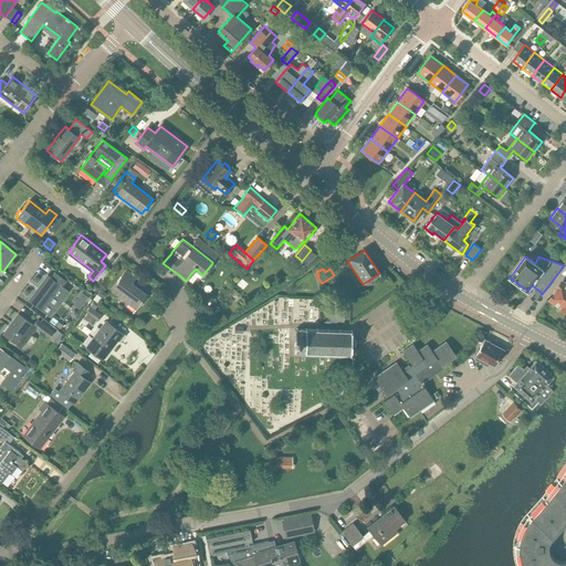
[(136,310),(144,301),(143,300),(147,294),(132,283),(136,278),(126,270),(111,290),(136,310)]
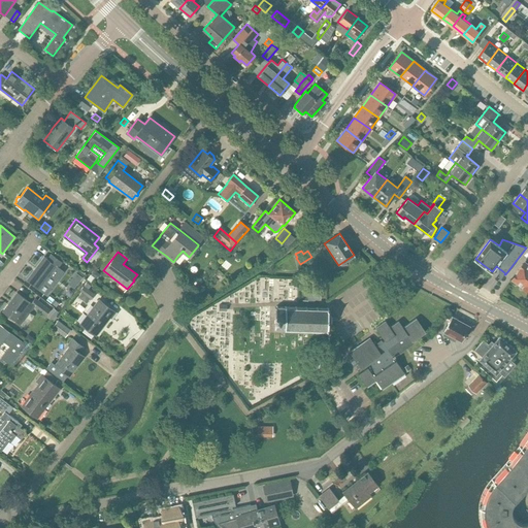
[(27,279),(28,281),(37,288),(39,290),(48,277),(57,266),(58,267),(62,263),(54,256),(51,255),(50,256),(47,259),(43,257),(27,279)]
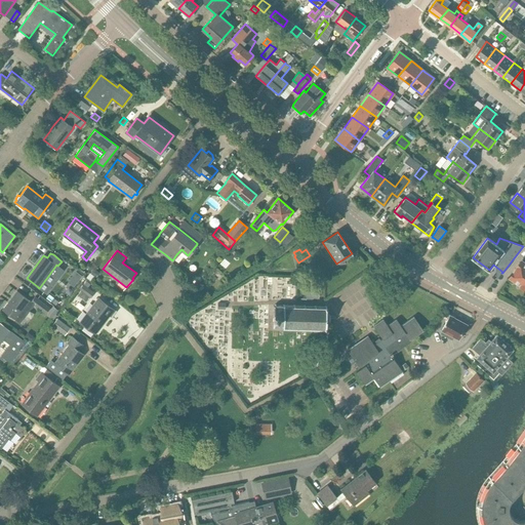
[(229,253),(224,259),(230,264),(235,257),(229,253)]
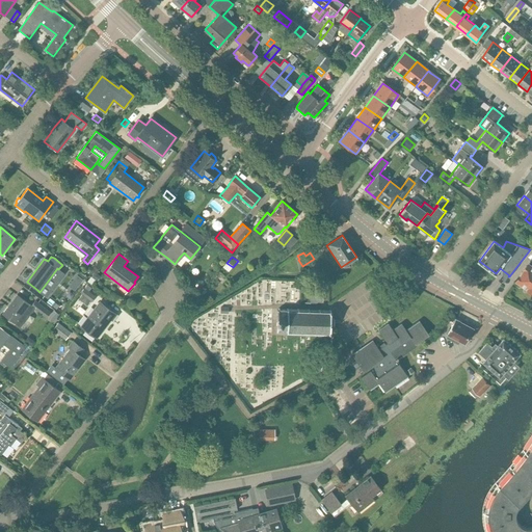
[(531,265),(529,263),(516,282),(527,289),(528,291),(531,294),(531,265)]
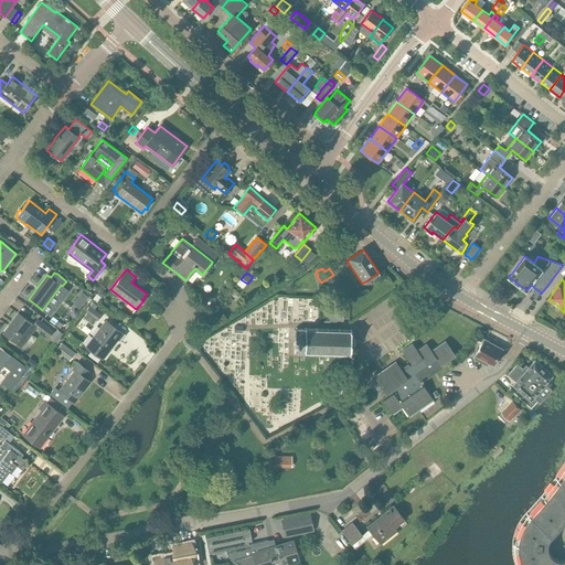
[(81,291),(73,304),(80,308),(87,297),(81,291)]
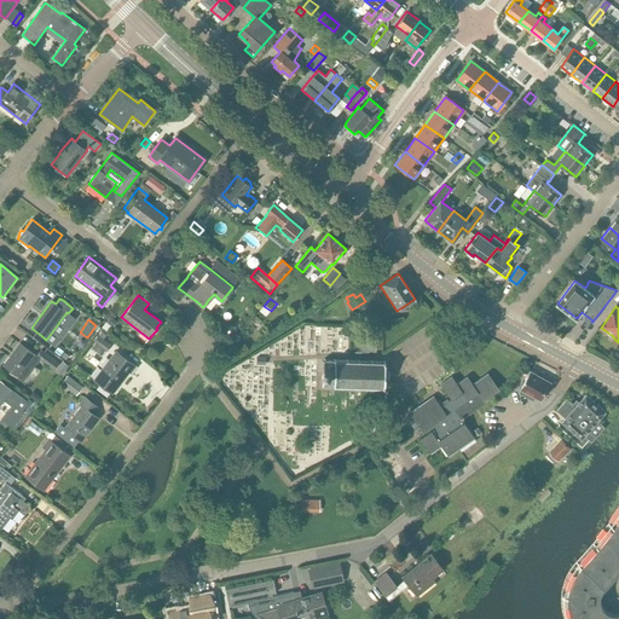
[(98,335),(93,341),(106,351),(111,345),(103,339),(98,335)]
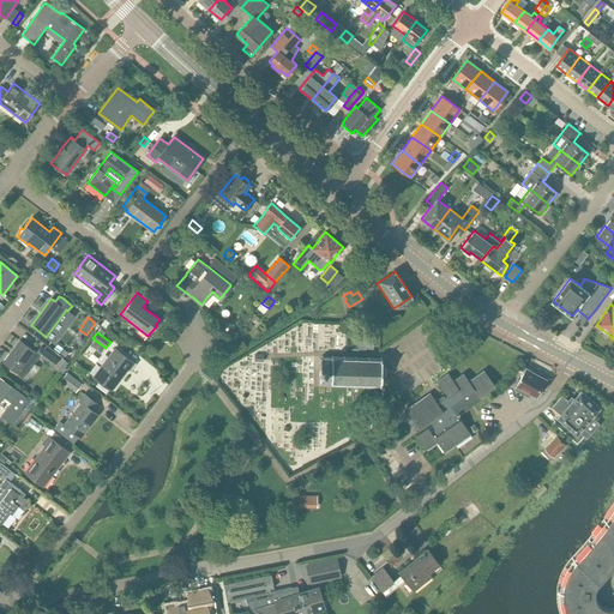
[(20,339),(4,362),(17,372),(18,373),(23,377),(40,355),(54,366),(59,360),(41,347),(37,353),(35,351),(34,350),(20,339)]
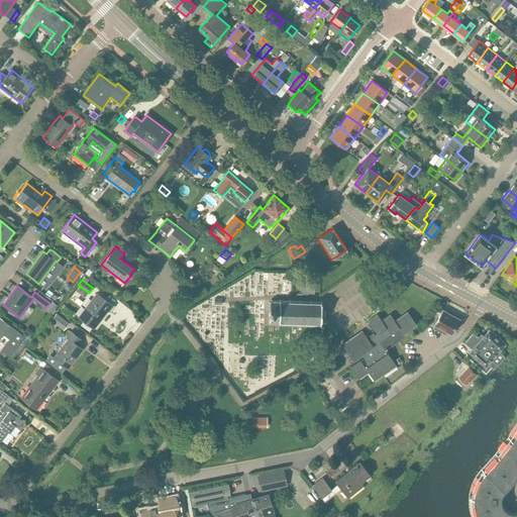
[(47,290),(44,294),(55,301),(58,298),(47,290)]
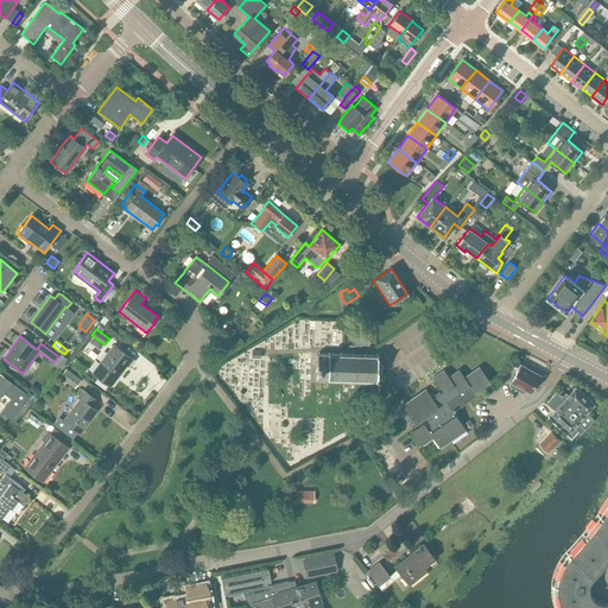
[(130,367),(134,361),(114,344),(93,373),(111,386),(126,365),(130,367)]
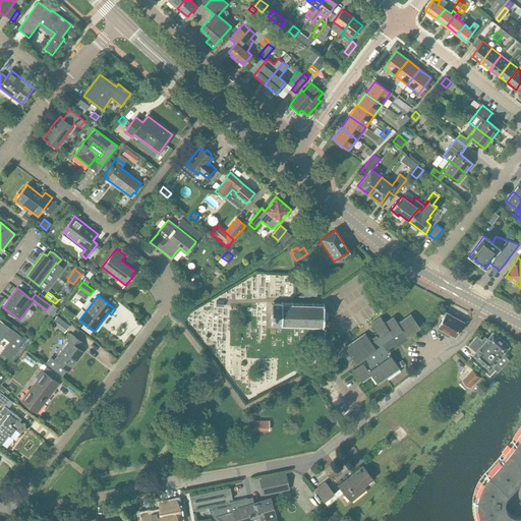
[(274,304),(274,302),(273,302),(272,303),(271,325),(272,325),(272,326),(273,326),(273,324),(280,324),(280,325),(323,327),(324,317),(327,317),(327,311),(324,311),(324,304),(281,303),(281,304),(274,304)]
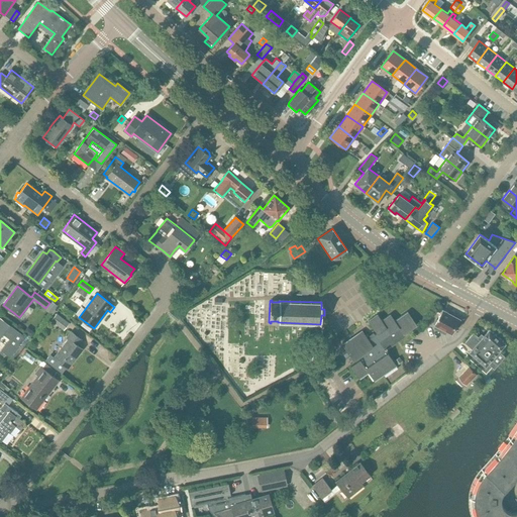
[(52,301),(45,310),(46,311),(50,314),(55,309),(57,305),(52,301)]
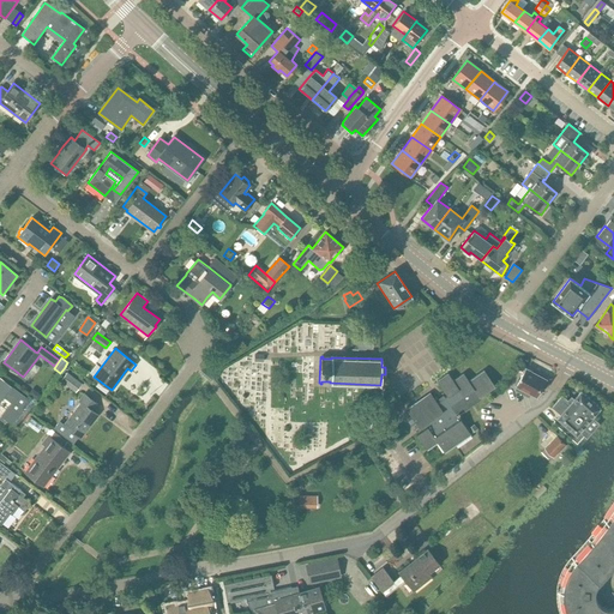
[(533,372),(527,368),(515,390),(530,398),(531,393),(537,397),(542,387),(546,389),(552,379),(551,380),(547,378),(547,377),(542,374),(542,375),(534,371),(533,372)]
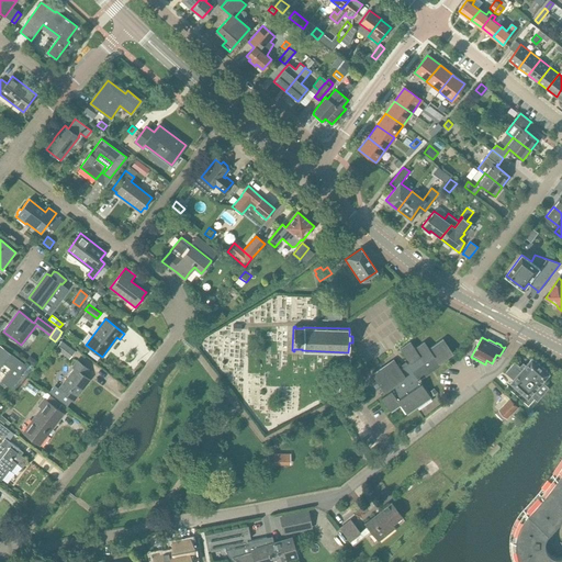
[(452,353),(442,339),(428,349),(424,341),(414,348),(409,341),(400,348),(409,362),(406,364),(405,362),(401,366),(403,368),(400,369),(393,359),(371,374),(383,392),(384,391),(386,394),(381,397),(391,412),(401,405),(407,414),(430,397),(418,381),(440,366),(438,363),(452,353)]
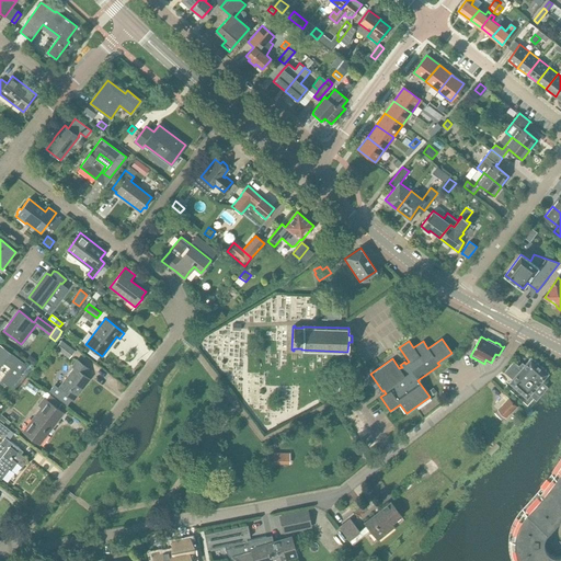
[(69,358),(75,350),(61,340),(55,348),(69,358)]
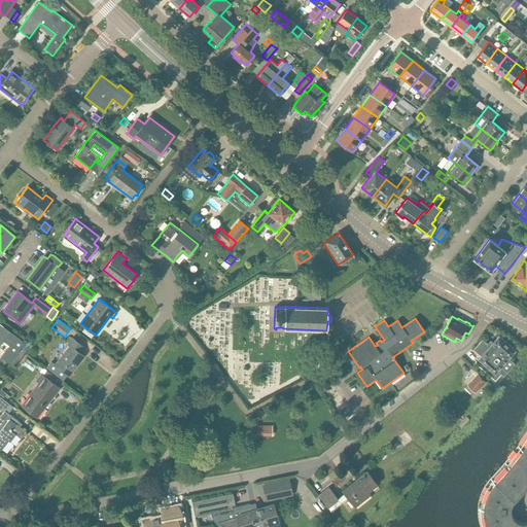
[(24,344),(0,325),(0,341),(2,339),(10,346),(2,356),(10,362),(24,344)]
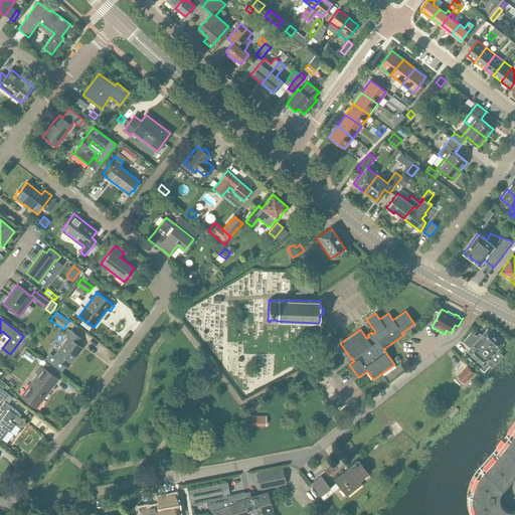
[(504,342),(488,328),(479,338),(472,331),(464,341),(471,347),(468,351),(484,365),(504,342)]
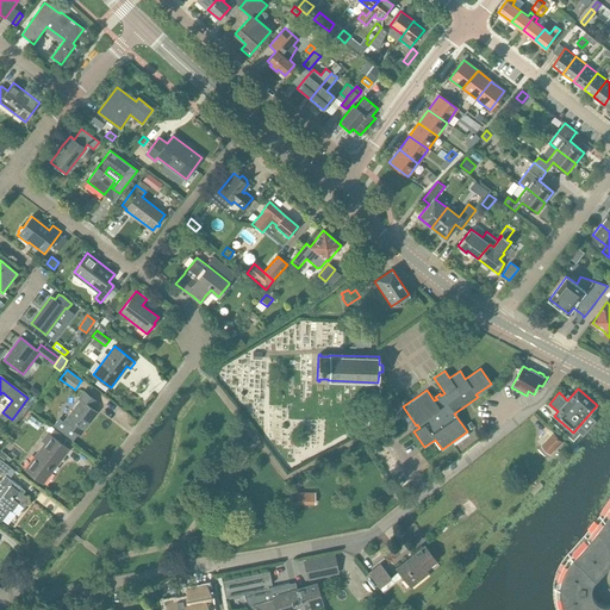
[(58,418),(53,425),(73,440),(79,433),(80,434),(98,411),(91,406),(95,400),(83,392),(79,398),(80,399),(63,422),(58,418)]
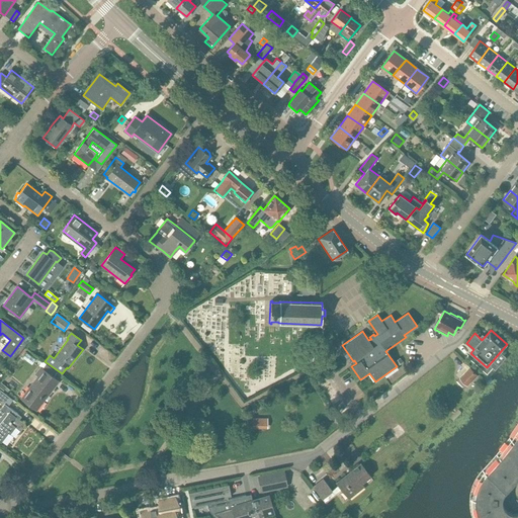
[(57,373),(46,364),(41,368),(40,367),(35,373),(37,375),(20,398),(36,410),(59,381),(54,377),(57,373)]
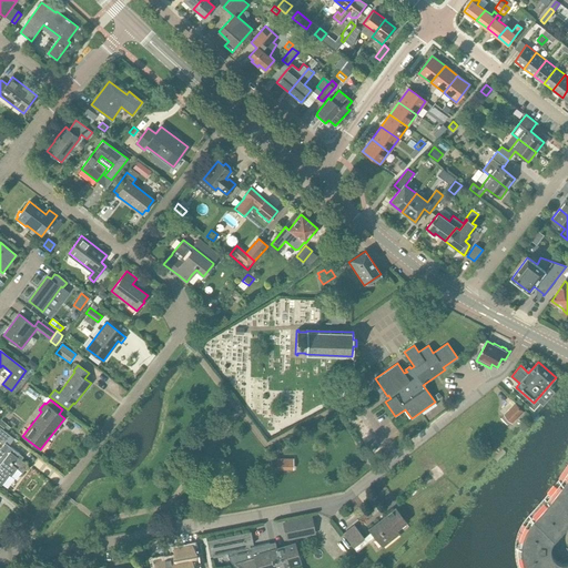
[(499,411),(504,415),(513,424),(524,412),(525,412),(516,403),(511,399),(499,411)]
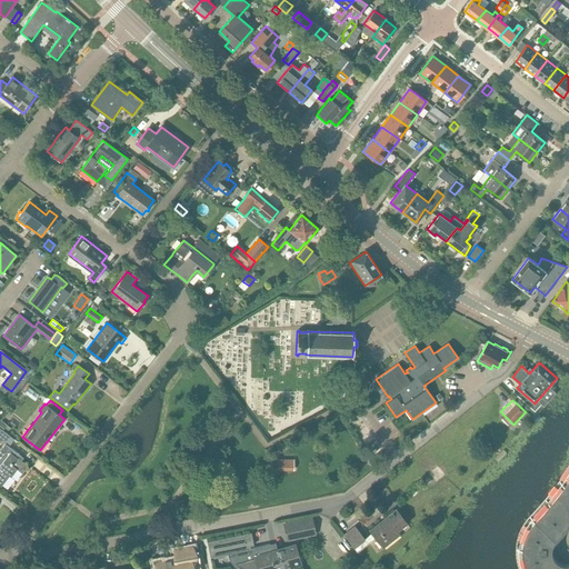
[(22,473),(28,466),(21,460),(23,458),(9,446),(15,439),(0,428),(0,429),(0,428),(0,442),(3,445),(0,449),(0,486),(1,487),(9,476),(10,477),(17,469),(22,473)]
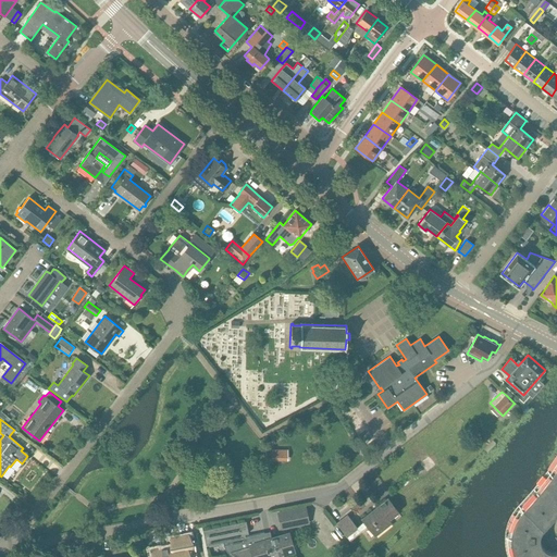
[(273,450),(272,450),(272,460),(273,460),(286,460),(286,450),(273,450)]
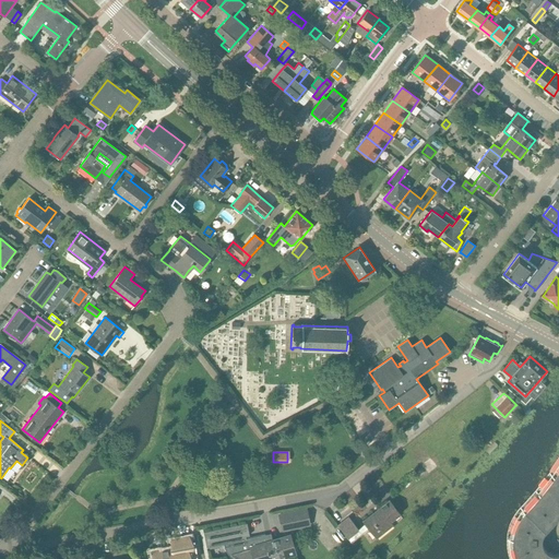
[(558,464),(558,465),(549,478),(538,491),(533,499),(524,508),(520,512),(514,521),(512,526),(511,533),(510,538),(510,545),(511,550),(513,558),(558,558),(558,557),(558,555),(557,555),(555,555),(551,555),(549,554),(548,555),(546,552),(544,550),(542,549),(540,547),(539,544),(543,544),(543,540),(543,538),(544,535),(542,534),(545,528),(558,513),(558,464)]
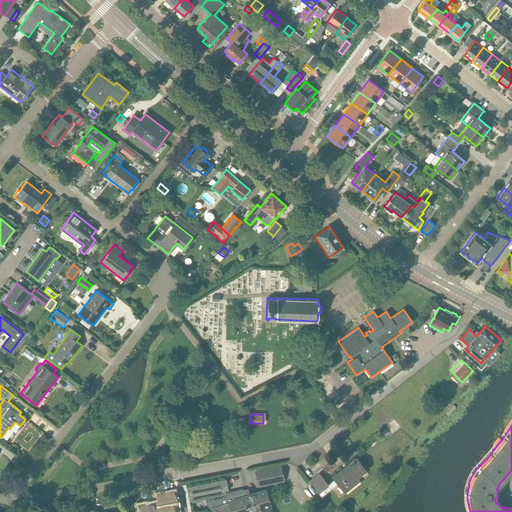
[(383,428),(378,433),(382,438),(388,434),(383,428)]
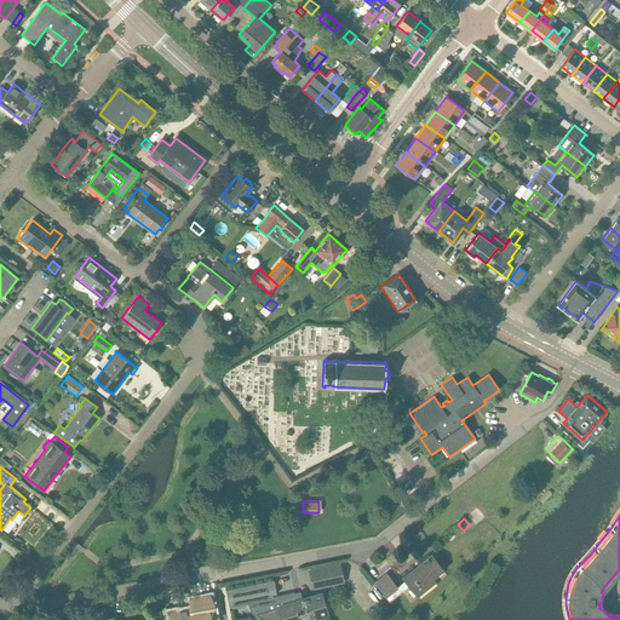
[(431,555),(402,578),(405,580),(408,585),(417,596),(435,581),(432,578),(443,569),(431,555)]
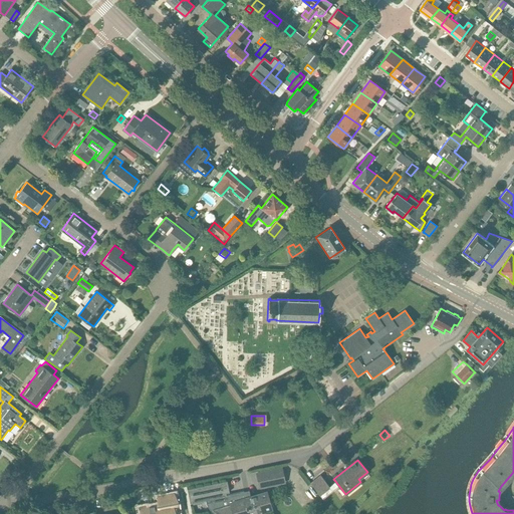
[(259,488),(283,483),(280,470),(256,475),(259,488)]
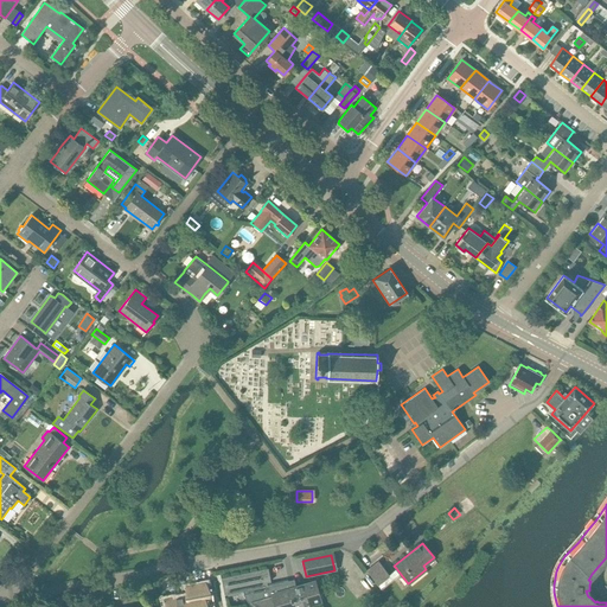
[(369,569),(368,570),(377,583),(388,574),(378,562),(369,569)]
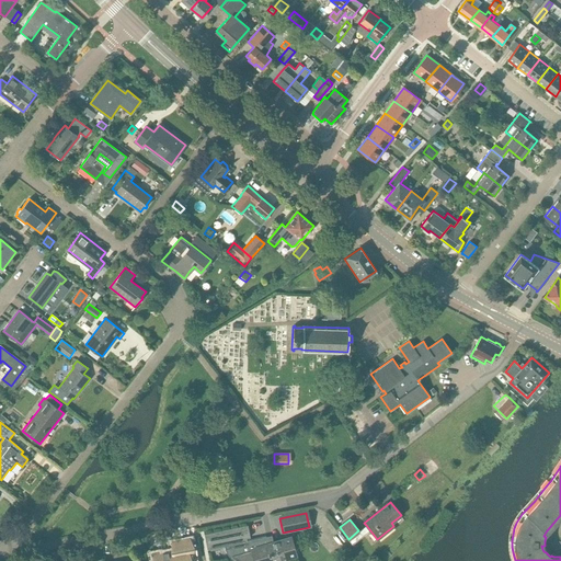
[(248,525),(205,535),(207,547),(224,544),(225,546),(225,549),(227,552),(231,558),(236,560),(272,560),(295,554),(290,538),(273,542),(272,535),(251,540),(248,525)]
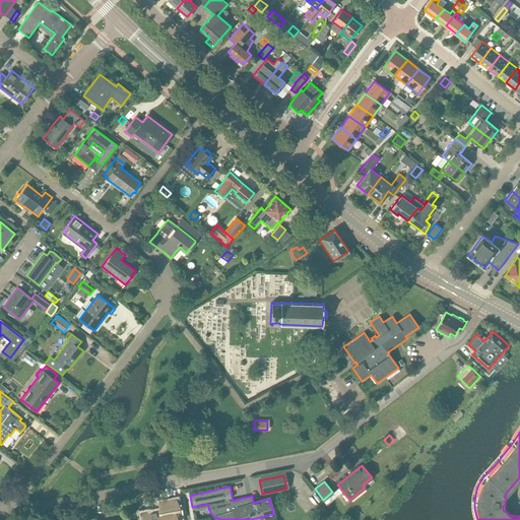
[(160,511),(141,514),(142,519),(174,519),(173,516),(178,515),(175,499),(159,502),(160,511)]
